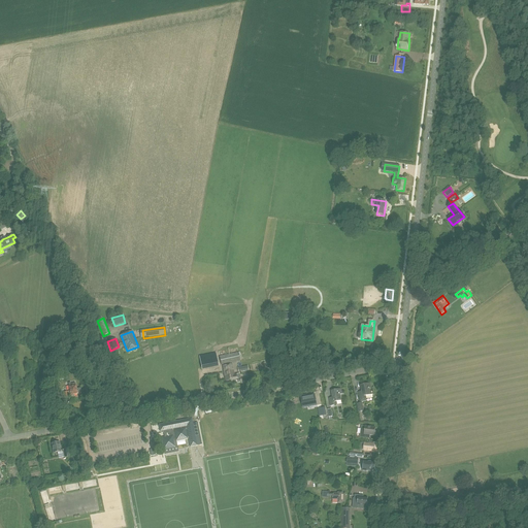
[(219,365),(240,361),(239,353),(220,357),(221,358),(218,358),(217,354),(200,357),(202,369),(219,366),(219,365)]
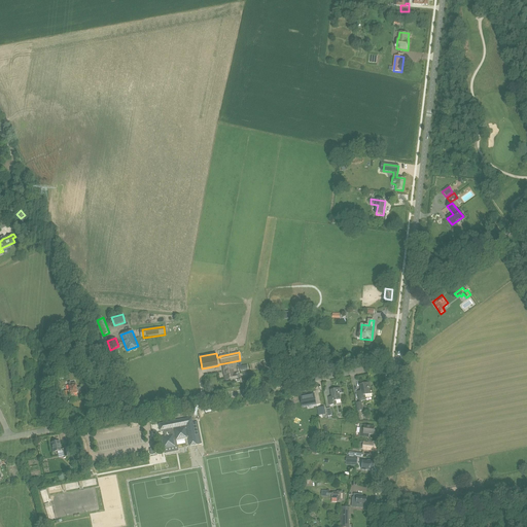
[(232,364),(222,365),(225,381),(236,380),(237,383),(241,382),(240,374),(234,375),(232,364)]
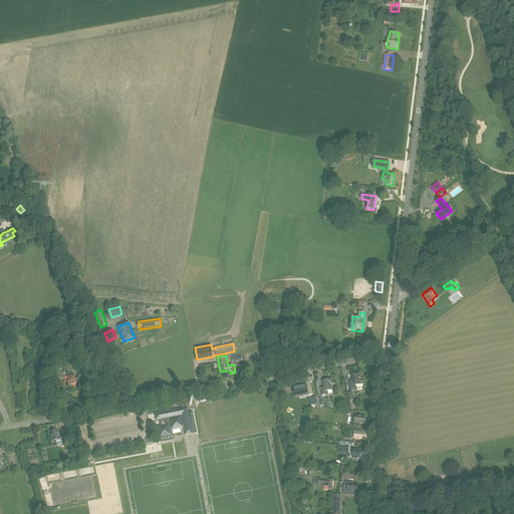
[(232,357),(233,363),(248,361),(247,355),(232,357)]
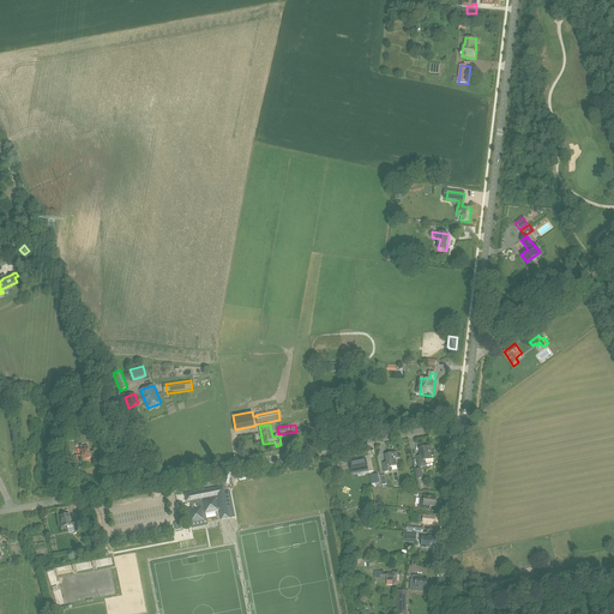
[(58,429),(60,434),(61,437),(71,433),(68,426),(58,429)]
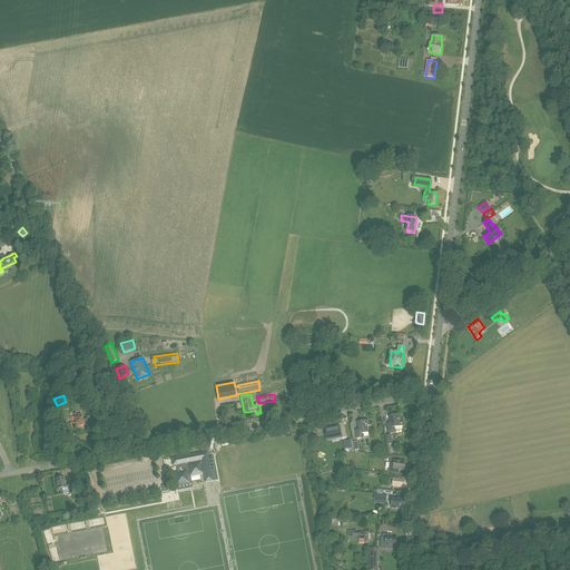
[(87,419),(84,420),(82,416),(81,413),(77,414),(76,413),(74,413),(75,419),(76,422),(74,423),(74,422),(67,424),(68,430),(75,428),(77,428),(85,425),(88,424),(87,419)]
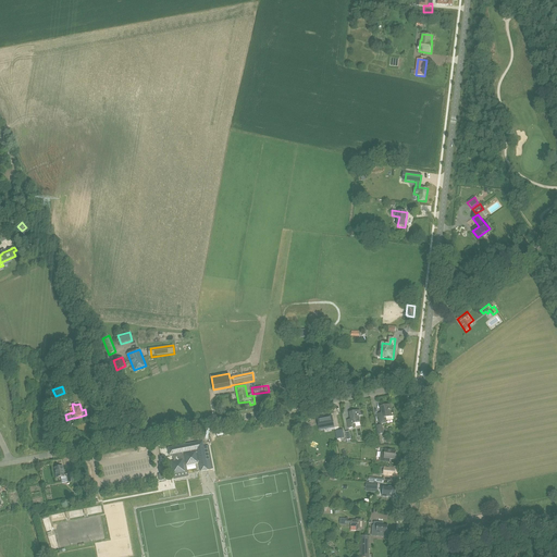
[(392,409),(391,405),(384,406),(384,407),(381,408),(382,413),(379,415),(380,422),(386,421),(386,418),(391,417),(390,410),(392,409)]
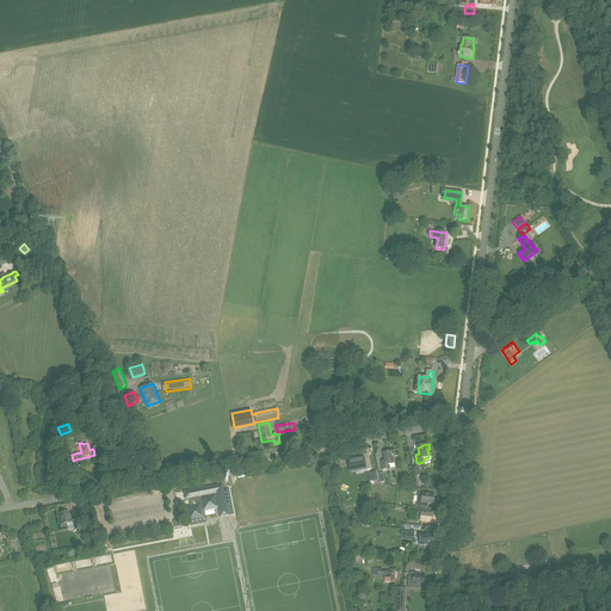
[(396,456),(395,450),(388,451),(388,452),(384,454),(386,461),(381,461),(383,469),(390,468),(389,464),(395,463),(394,456),(396,456)]
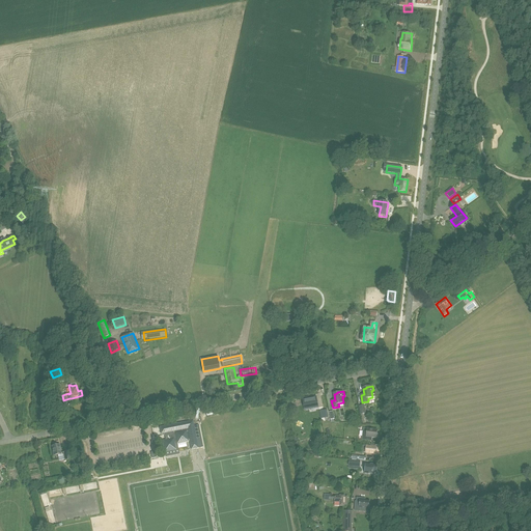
[(304,407),(305,409),(306,409),(309,408),(309,406),(311,406),(311,409),(318,408),(317,403),(318,403),(320,403),(319,398),(317,398),(317,397),(308,399),(308,398),(303,399),(304,403),(303,403),(303,406),(304,406),(304,407)]
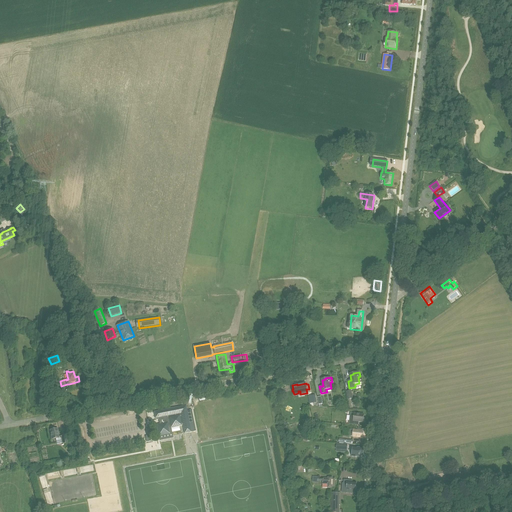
[(318,406),(318,402),(317,402),(316,395),(312,396),(312,397),(309,397),(310,403),(313,402),(313,403),(311,403),(312,407),(318,406)]
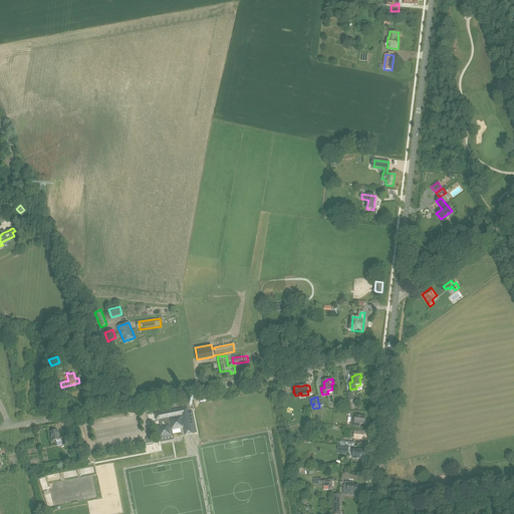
[(187,407),(155,414),(157,420),(158,422),(160,421),(161,426),(158,427),(160,438),(171,435),(170,430),(185,427),(186,435),(197,433),(196,428),(193,412),(188,413),(187,407)]
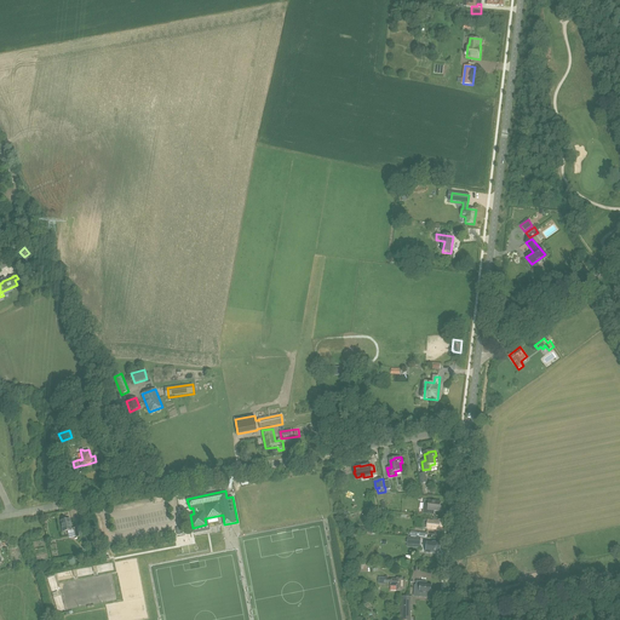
[(424,500),(423,514),(434,515),(435,510),(440,511),(440,510),(442,509),(442,506),(441,506),(441,501),(429,500),(429,501),(424,500)]
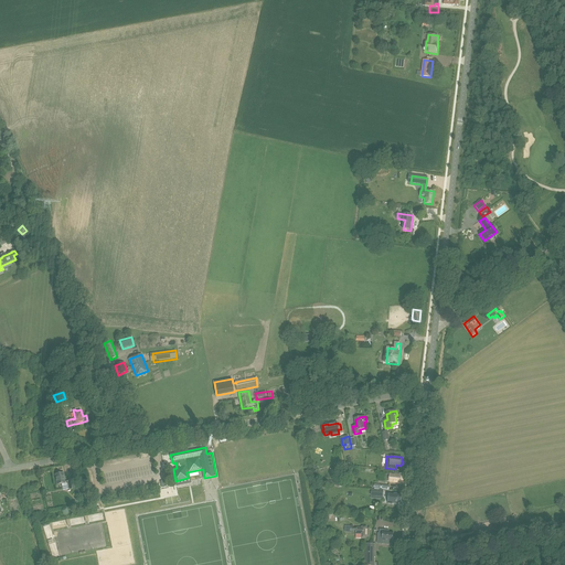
[(398,484),(403,484),(404,475),(402,475),(402,473),(395,472),(395,475),(386,473),(385,481),(398,483),(398,484)]
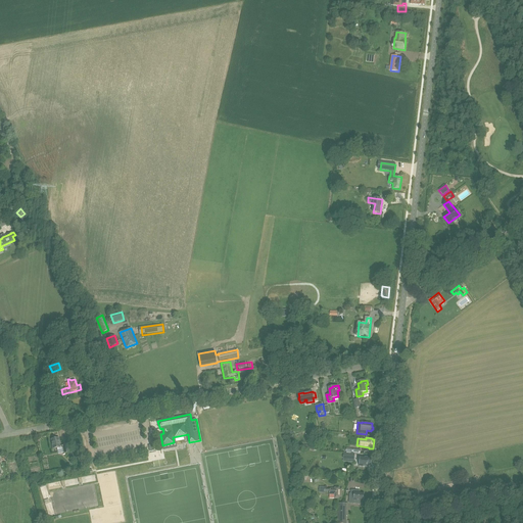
[(53,448),(57,447),(58,453),(64,452),(64,454),(68,453),(67,444),(60,446),(59,438),(51,439),(53,448)]
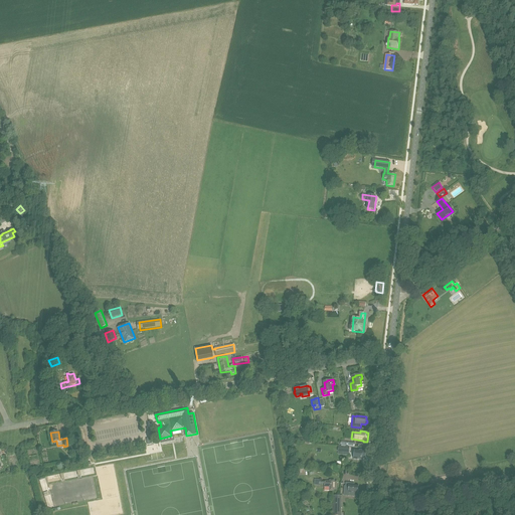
[(355,450),(354,459),(362,460),(362,458),(365,458),(366,451),(355,450)]
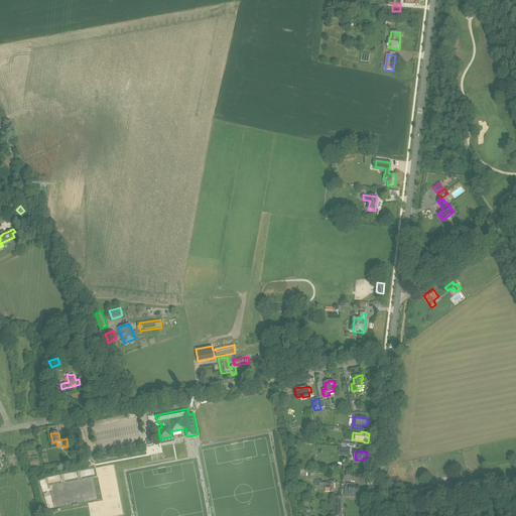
[(331,481),(331,482),(326,482),(320,482),(315,482),(315,487),(320,488),(320,485),(326,486),(326,488),(331,488),(331,492),(335,492),(335,491),(340,491),(340,482),(336,482),(336,481),(331,481)]
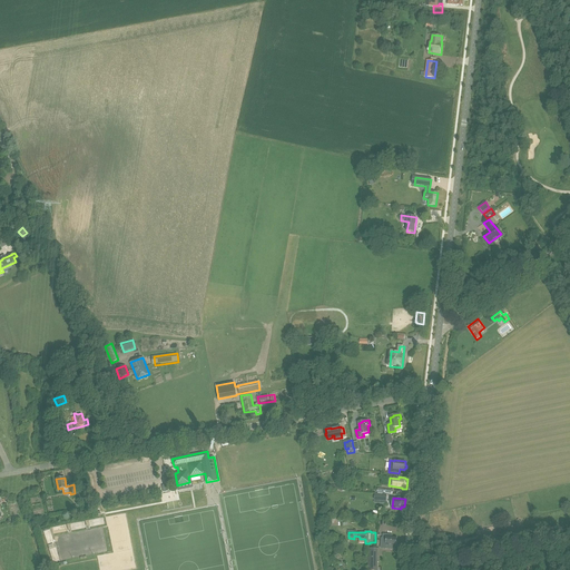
[(52,551),(58,549),(53,532),(47,533),(52,551)]
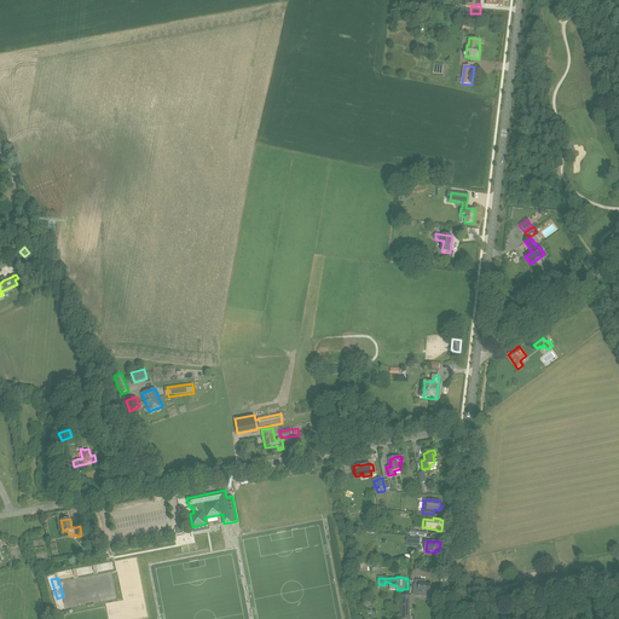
[(431,593),(432,584),(426,584),(426,582),(417,580),(416,588),(420,589),(420,591),(431,593)]
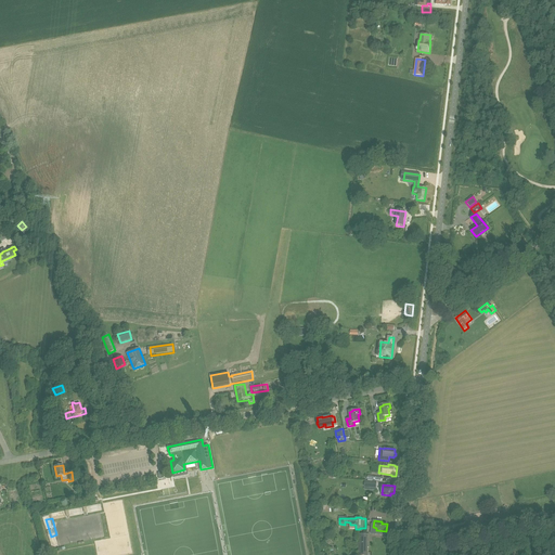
[(359,534),(358,554),(368,554),(369,534),(359,534)]
